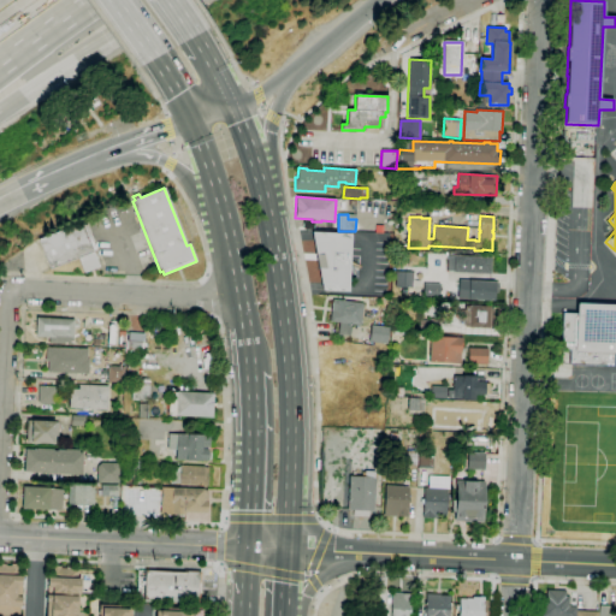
[(84,273),(78,258),(51,270),(39,240),(82,223),(83,224),(86,223),(96,249),(93,250),(99,267),(84,273)]
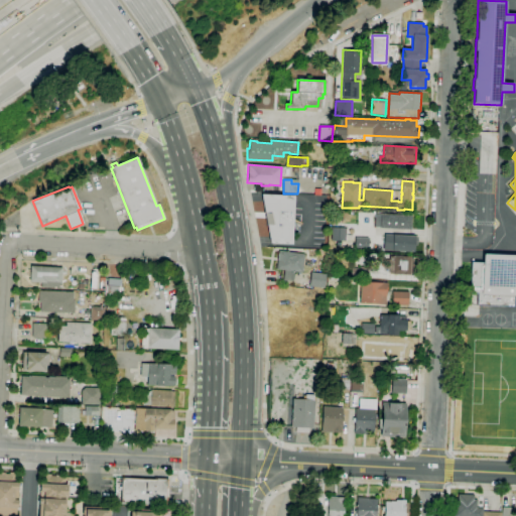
[(261,195),(293,197),(291,244),(270,243),(261,195)]
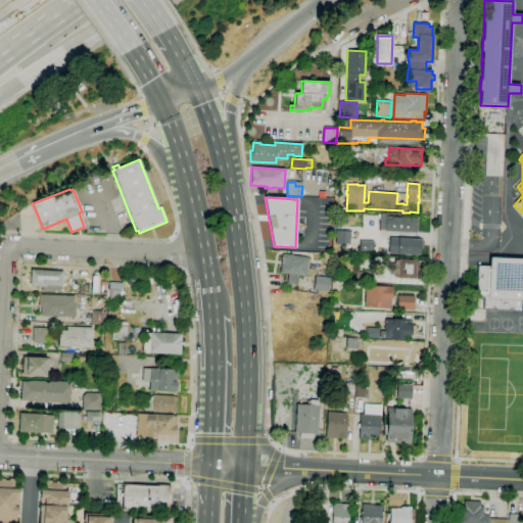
[(417,232),(385,231),(385,230),(379,230),(380,218),(417,219),(417,232)]
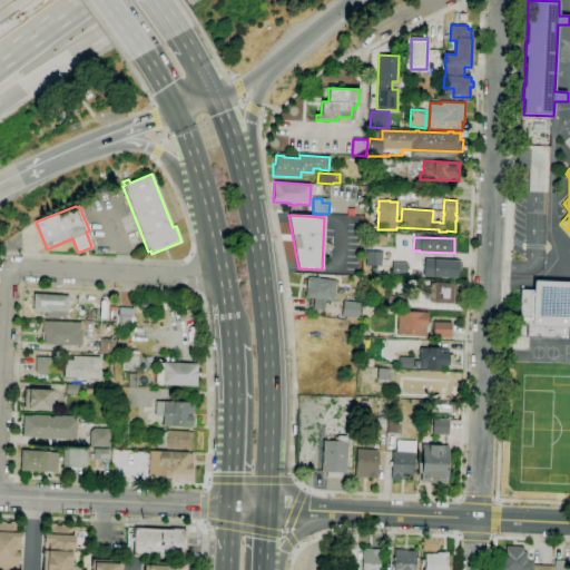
[(382,266),(366,266),(366,252),(382,252),(382,266)]
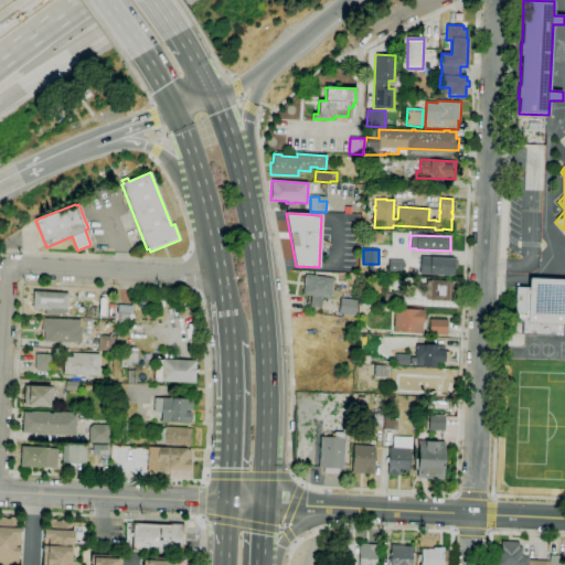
[(454,276),(419,275),(420,256),(455,258),(455,259),(457,259),(457,268),(455,268),(454,276)]
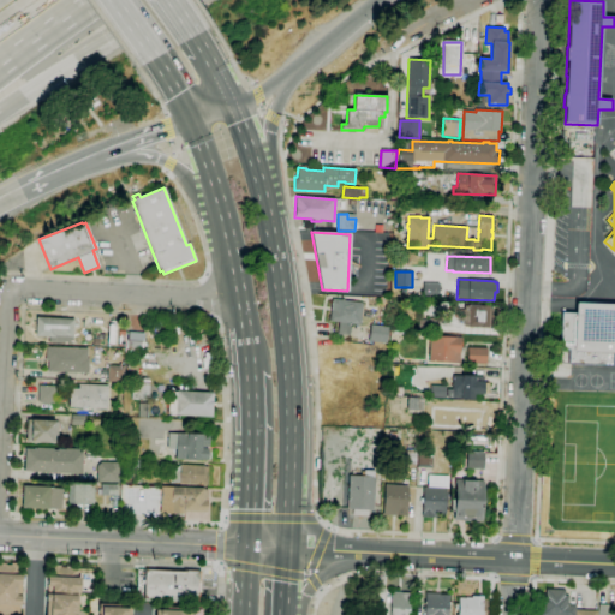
[(439,298),(423,298),(423,284),(440,284),(439,298)]
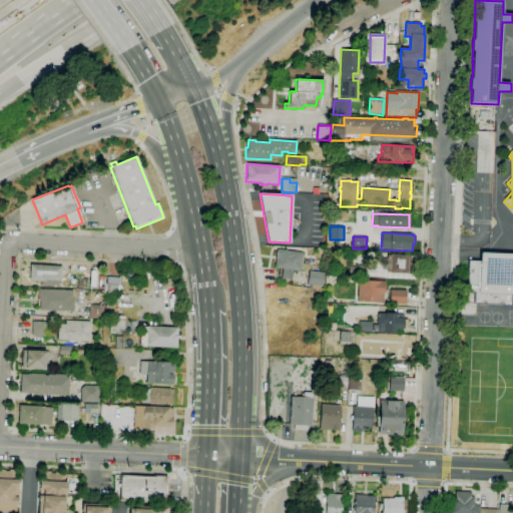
[(292,281),(281,279),(283,269),(275,268),(278,248),(303,252),(300,272),(293,271),(292,281)]
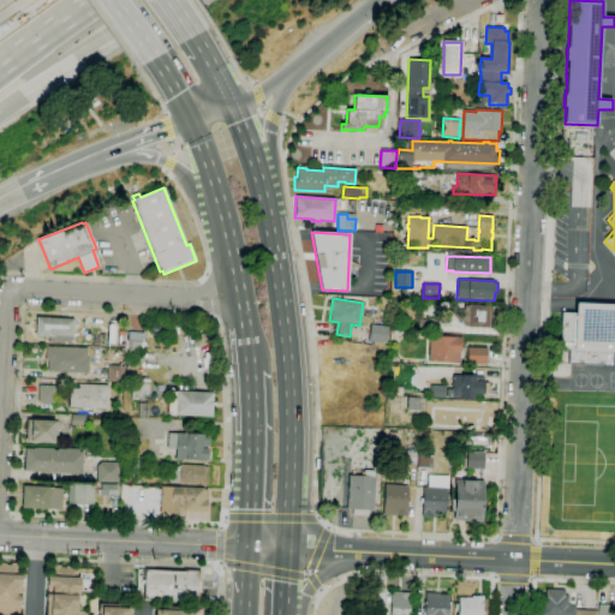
[(575,303),(614,303),(614,353),(613,353),(611,366),(568,365),(568,351),(560,351),(561,314),(574,314),(575,303)]
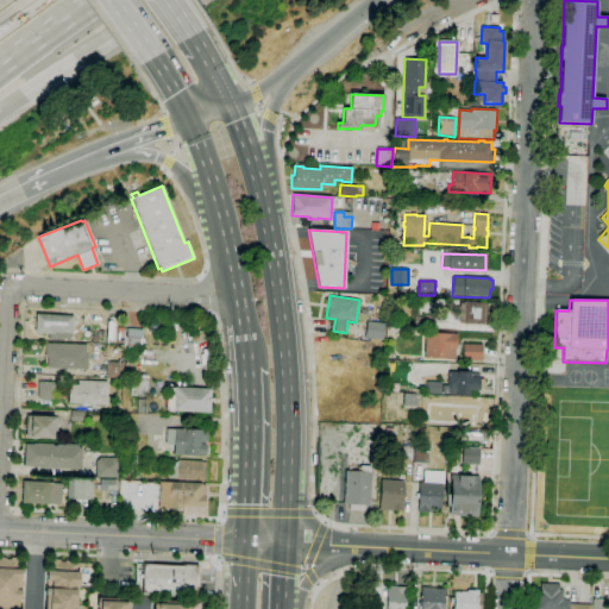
[(483,325),(464,324),(464,322),(456,322),(457,302),(464,302),(484,303),(488,307),(487,322),(483,322),(483,325)]
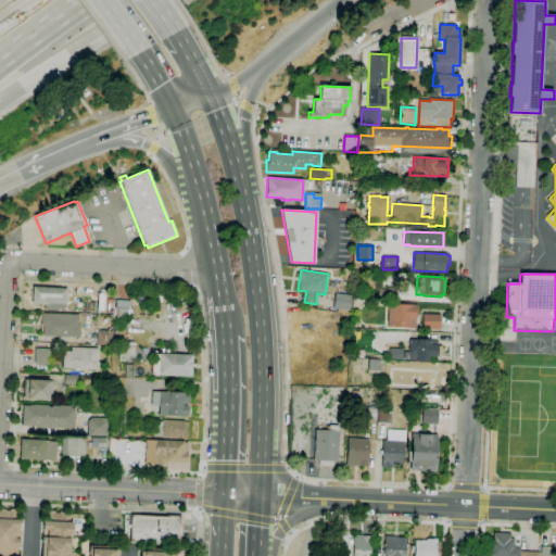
[(65,312),(45,311),(45,304),(32,304),(33,287),(66,289),(65,312)]
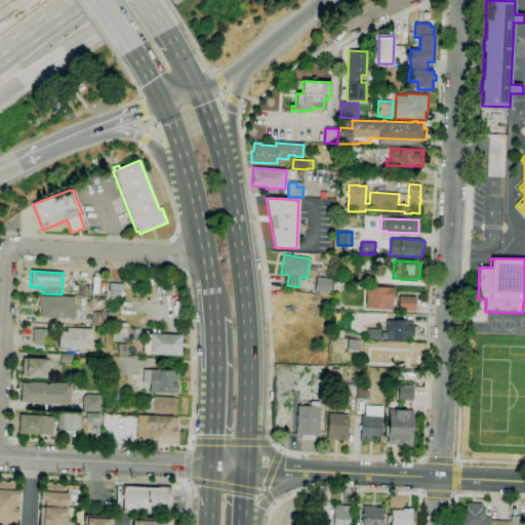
[(374,282),(357,282),(357,273),(366,274),(366,272),(370,272),(369,274),(375,274),(374,282)]
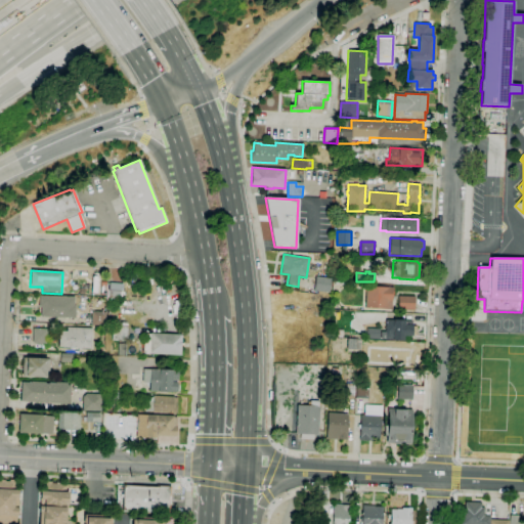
[(330,293),(313,291),(315,276),(332,278),(330,293)]
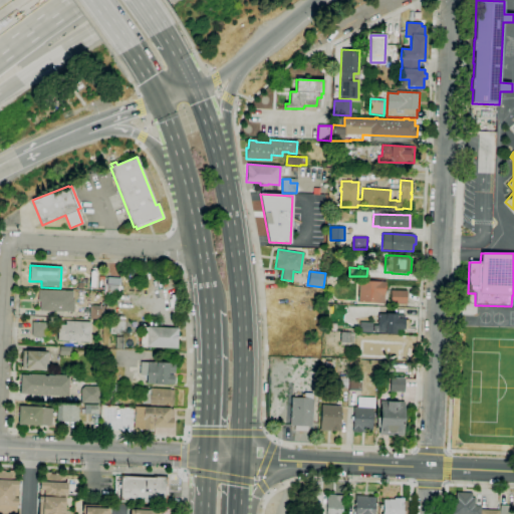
[(118,294),(105,293),(107,277),(120,278),(118,294)]
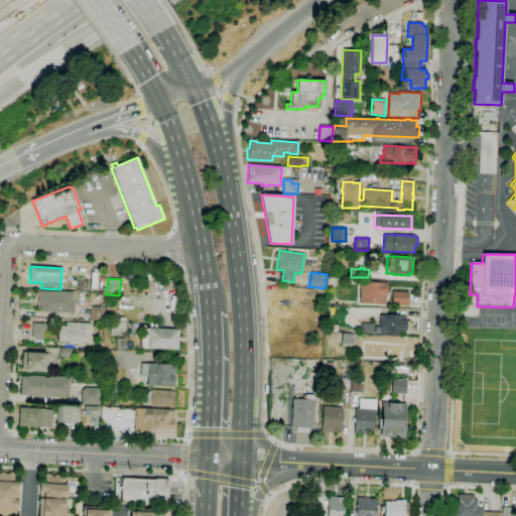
[(386,304),(360,303),(361,282),(387,283),(386,304)]
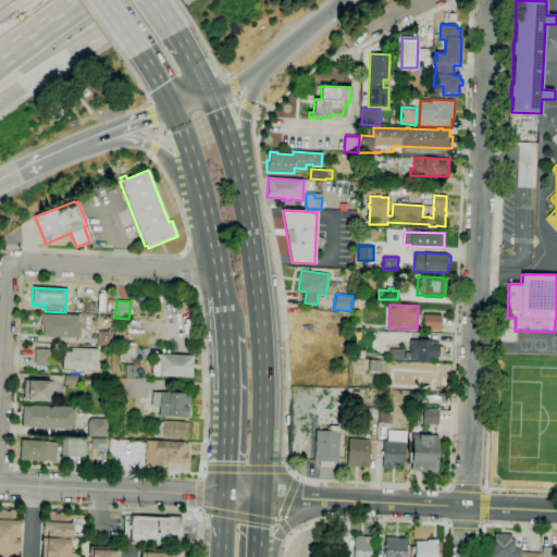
[(79,338),(44,336),(44,326),(41,326),(41,314),(78,316),(78,325),(81,325),(79,338)]
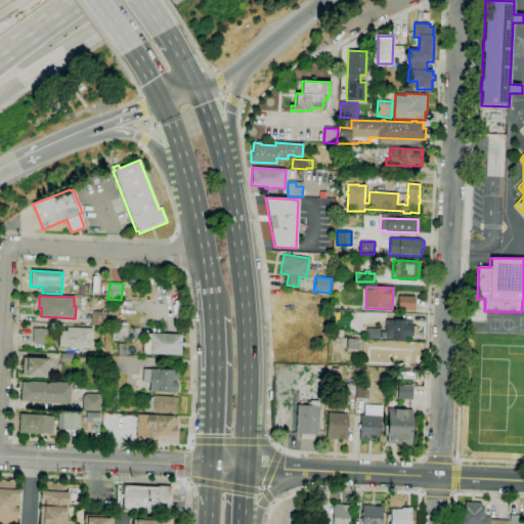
[(413,310),(398,310),(399,296),(415,296),(413,310)]
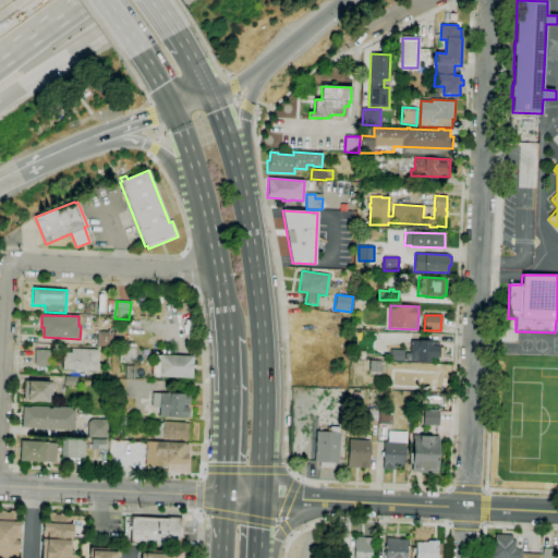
[(111,347),(97,347),(98,331),(112,332),(111,347)]
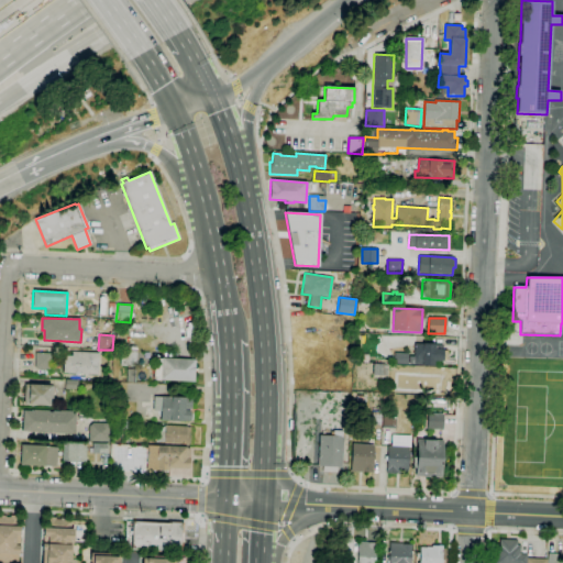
[(433,365),(414,365),(414,364),(409,364),(409,356),(414,356),(415,343),(442,344),(442,351),(448,351),(448,361),(442,361),(442,362),(433,361),(433,365)]
